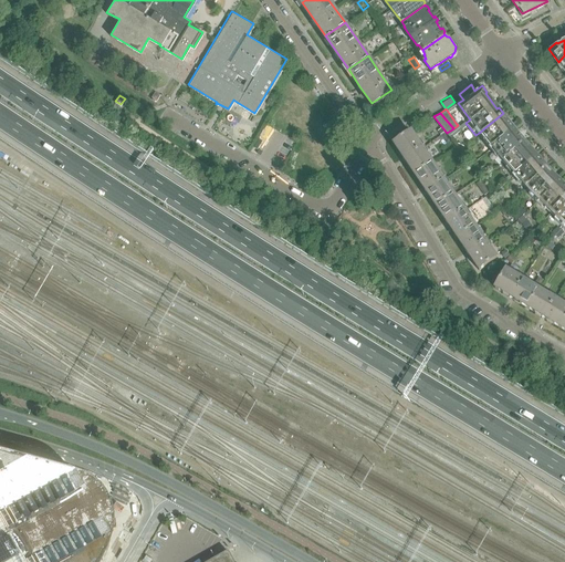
[(518,135),(513,129),(505,121),(508,118),(503,113),(479,133),(491,146),(501,159),(524,139),(520,134),(518,135)]
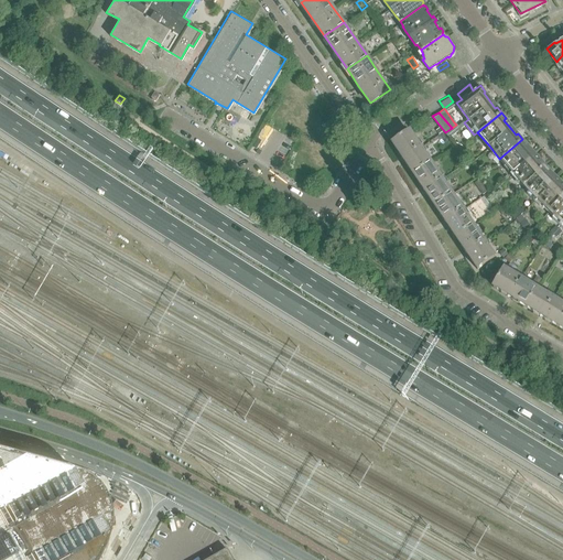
[(429,159),(420,144),(409,129),(391,141),(411,171),(429,159)]
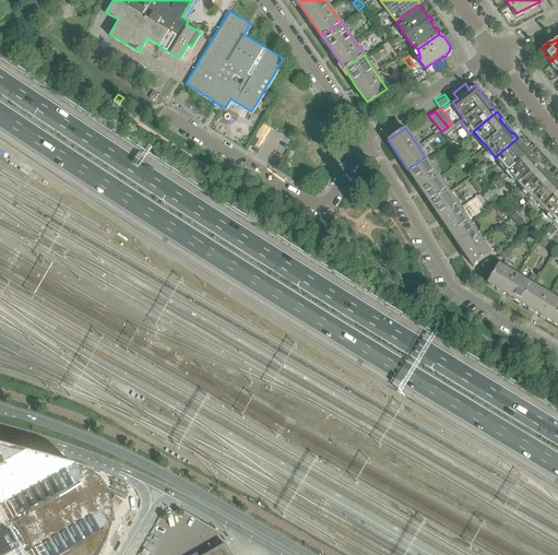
[(533,158),(529,153),(520,144),(522,143),(518,138),(495,157),(518,184),(539,163),(534,157),(533,158)]
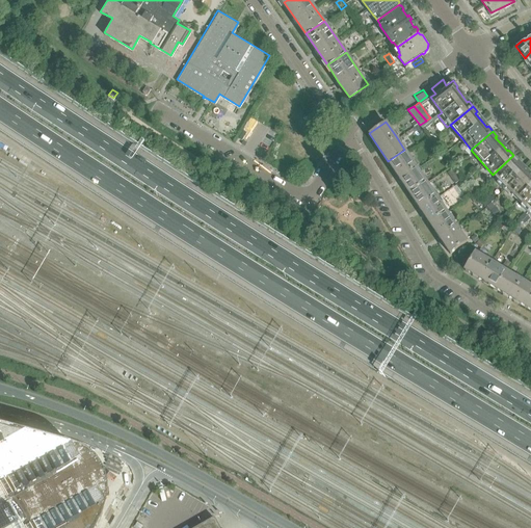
[(436,136),(431,139),(435,144),(441,140),(436,136)]
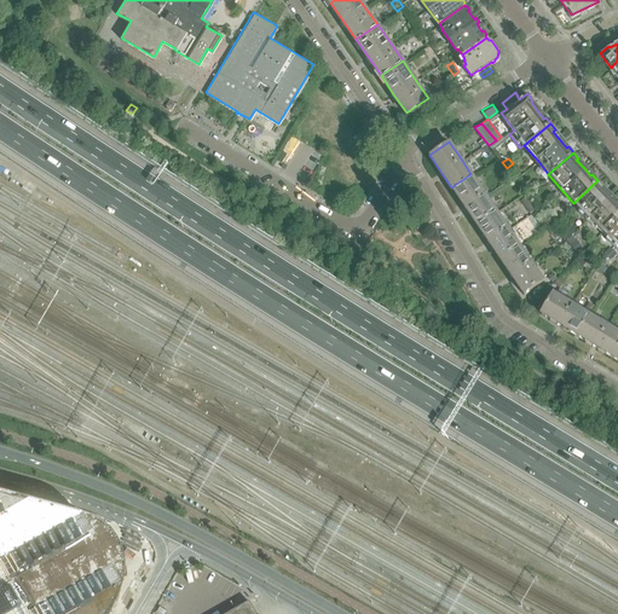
[(496,210),(484,192),(475,180),(481,175),(478,169),(471,174),(451,187),(477,224),(496,210)]
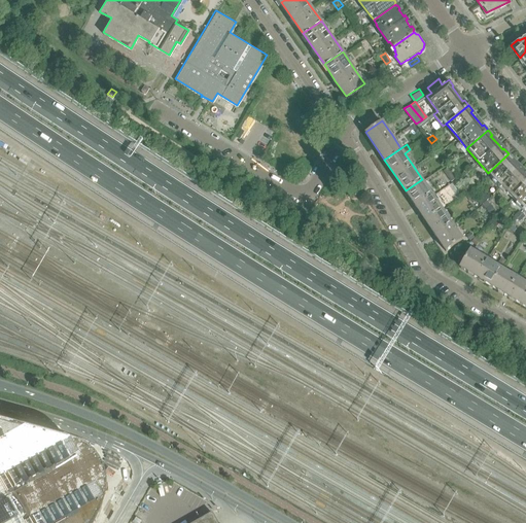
[(525,173),(520,168),(512,160),(514,159),(509,153),(488,173),(500,185),(511,197),(525,180),(525,171),(525,172),(525,173)]
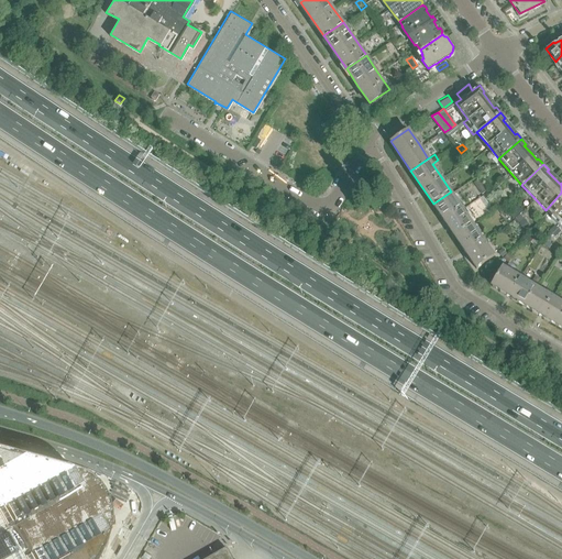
[(497,183),(492,189),(495,193),(500,187),(497,183)]
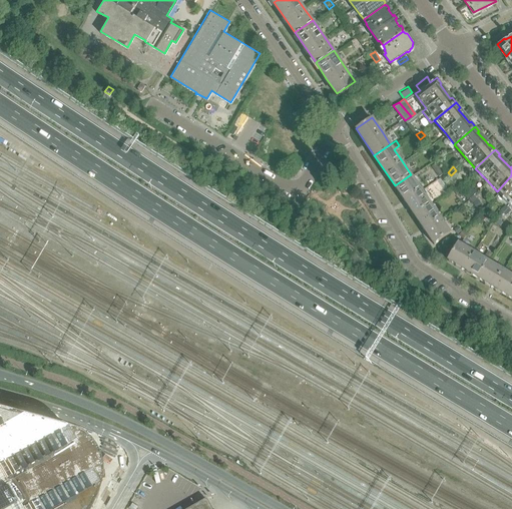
[(430,202),(411,174),(395,185),(414,213),(430,202)]
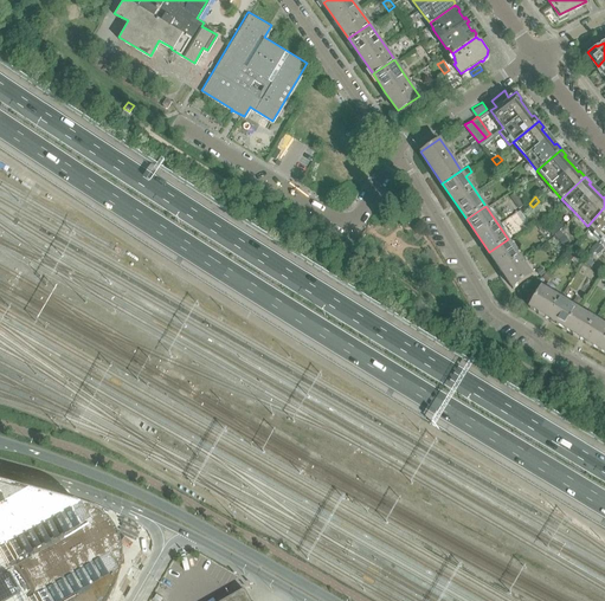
[(604,207),(587,226),(604,241),(604,207)]
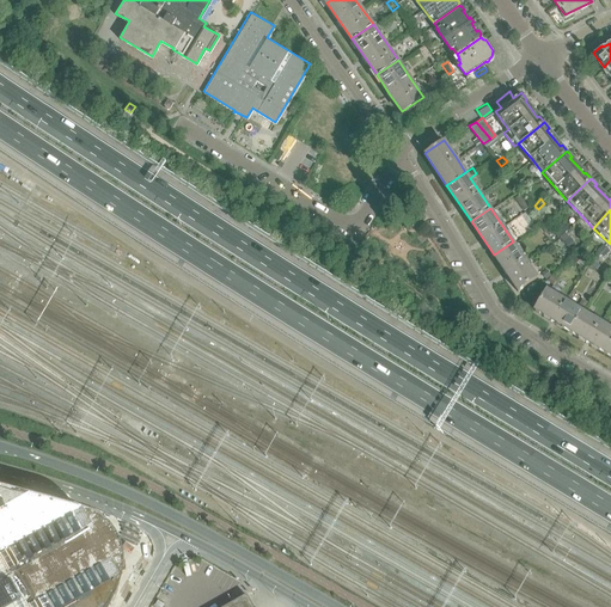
[(550,227),(545,220),(541,225),(545,231),(550,227)]
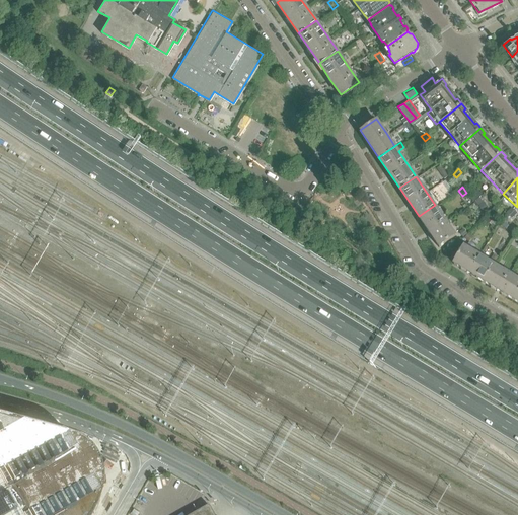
[(476,188),(469,194),(473,198),(481,193),(476,188)]
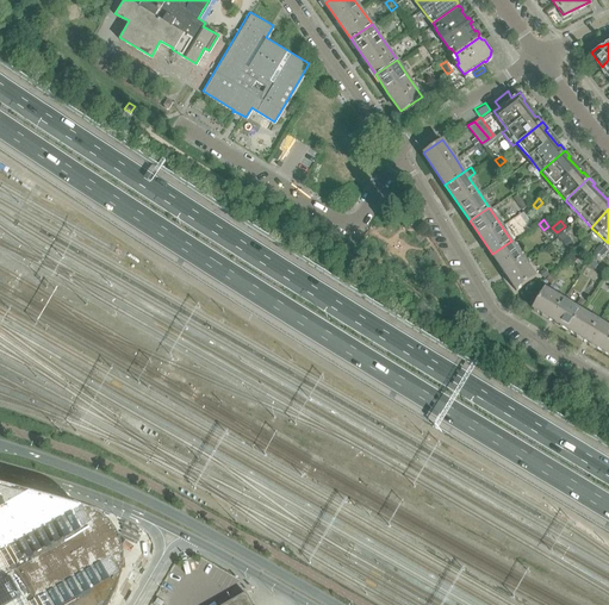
[(566,234),(560,237),(567,245),(572,241),(566,234)]
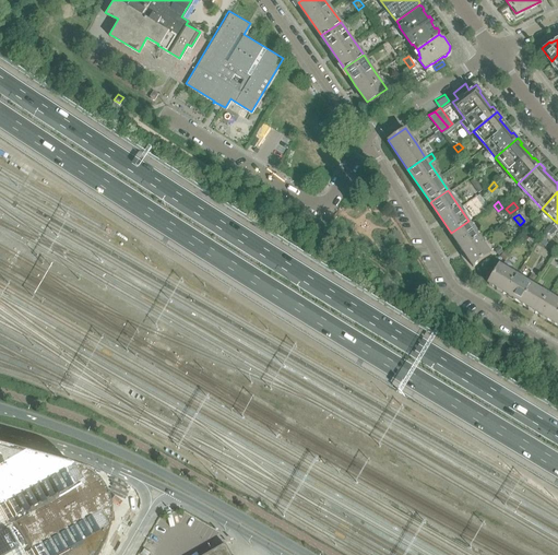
[(489,252),(479,236),(469,221),(451,233),(472,264),(489,252)]
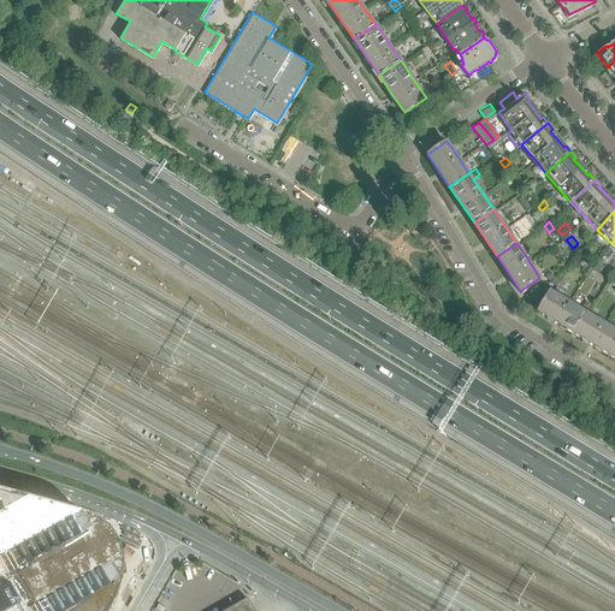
[(585,312),(568,301),(550,290),(538,310),(573,332),(585,312)]
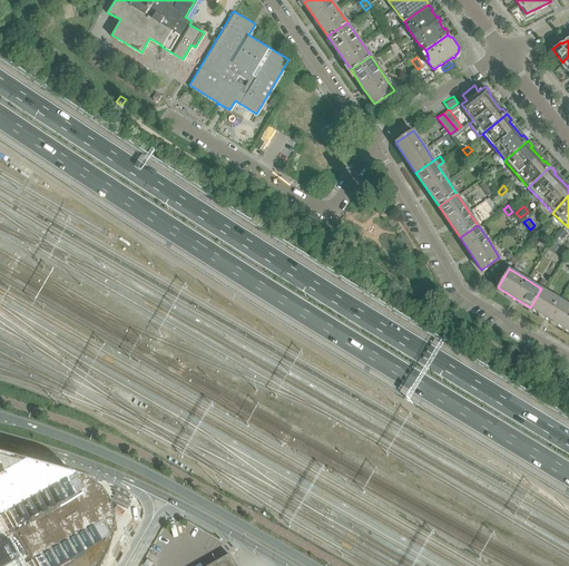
[(568,316),(568,305),(558,299),(541,289),(530,308),(562,328),(568,316)]
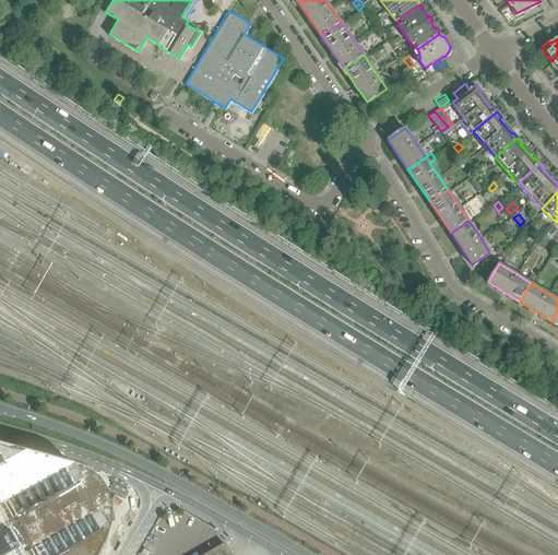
[(0,554),(94,554),(106,538),(107,531),(108,524),(108,518),(108,511),(106,505),(104,498),(101,493),(97,487),(93,482),(87,477),(82,474),(76,471),(0,451),(0,554)]
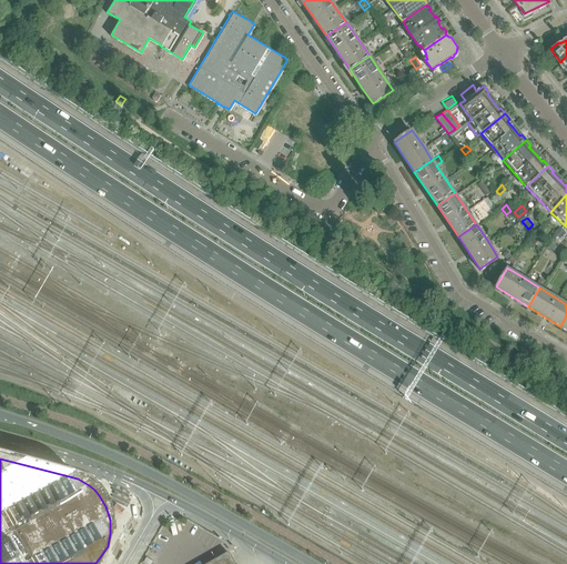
[(235,563),(228,551),(203,563),(235,563)]
